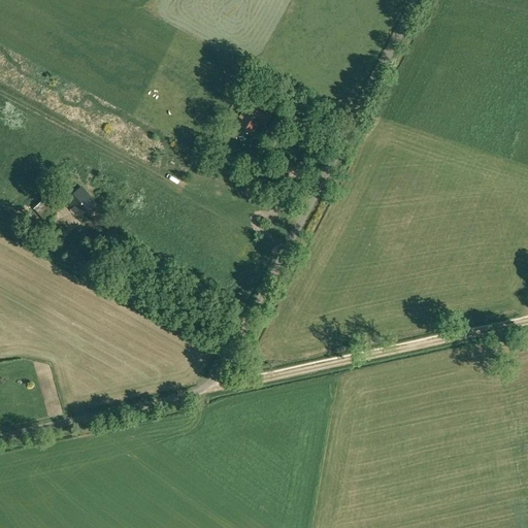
[(309,104),(292,101),(289,112),(307,116),(309,104)]
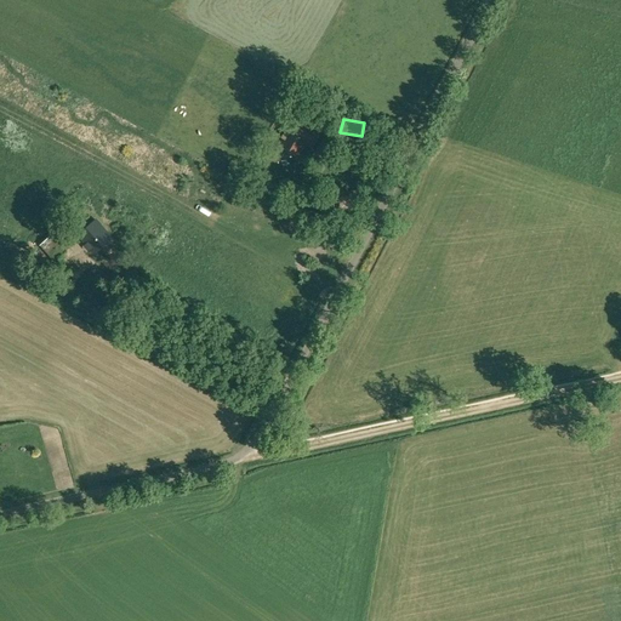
[(314,143),(320,135),(319,131),(314,129),(314,127),(302,120),(298,126),(292,123),(280,143),(288,147),(289,149),(292,153),(295,152),(301,155),(302,154),(300,152),(305,143),(307,142),(312,144),(314,143)]
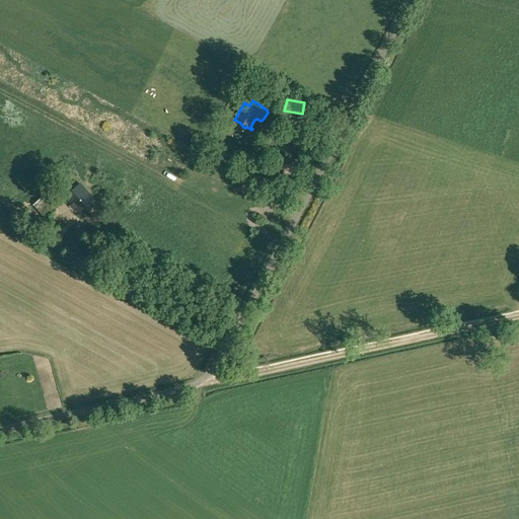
[(78,213),(94,200),(81,184),(65,198),(78,213)]
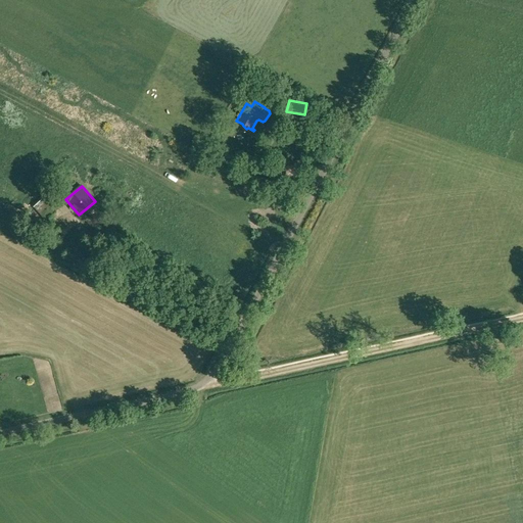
[(63,227),(52,215),(59,209),(47,195),(34,206),(57,232),(63,227)]
